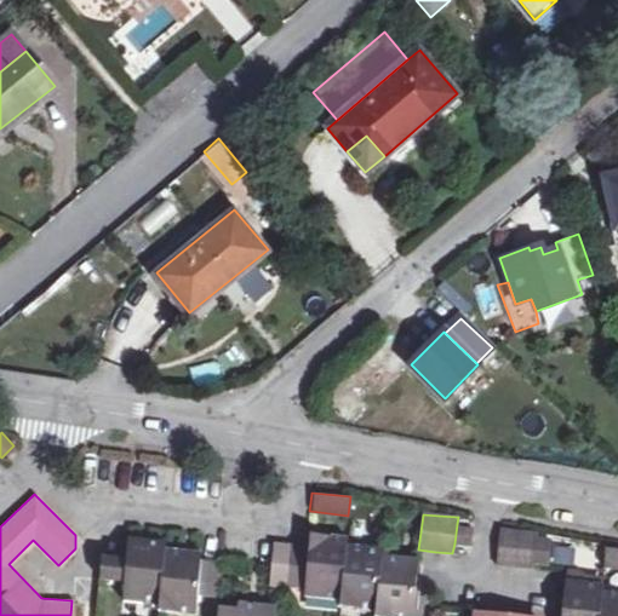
[(457,524),(455,543),(469,546),(471,527),(457,524)]
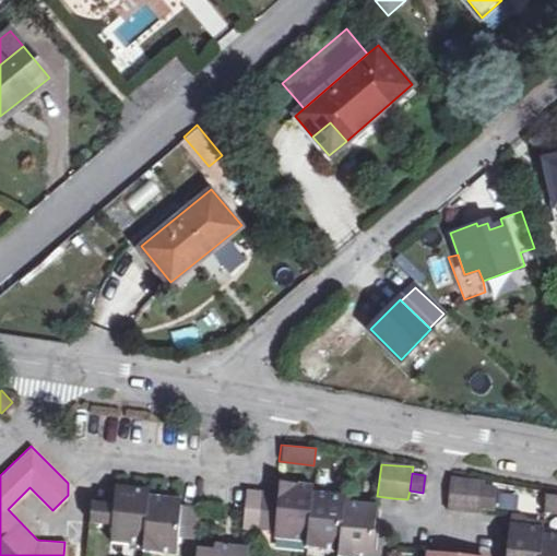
[(462,510),(477,511),(481,481),(449,475),(449,477),(447,508),(462,510)]
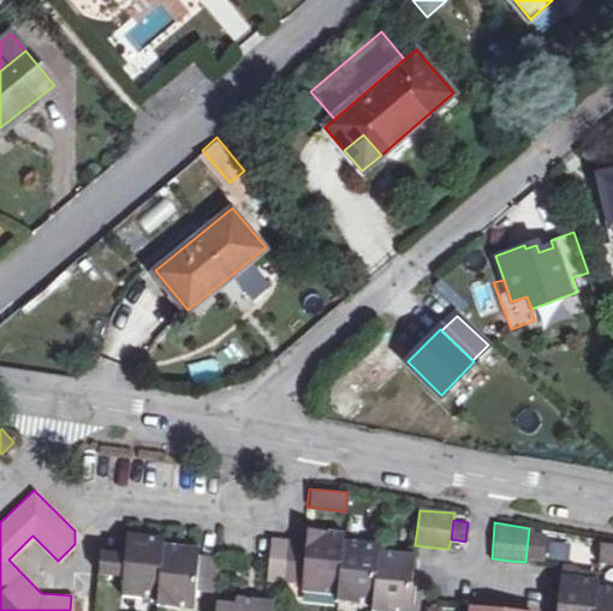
[(271,537),(268,561),(266,577),(285,580),(301,581),(320,583),(319,591),(337,592),(343,539),(325,537),(325,529),(305,527),(304,540),(290,539),(271,537)]
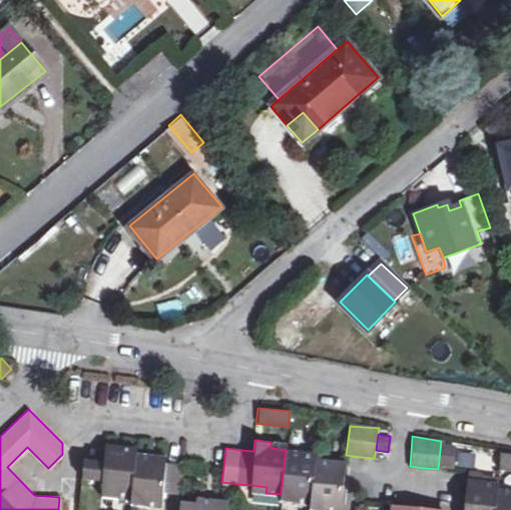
[(271,442),(271,448),(286,450),(287,444),(271,442)]
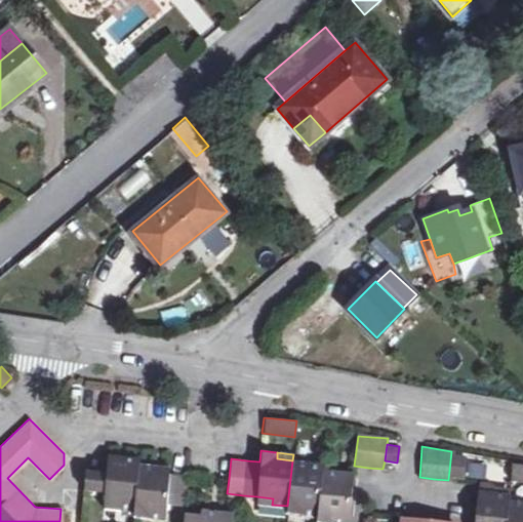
[(85,472),(84,488),(105,491),(105,502),(120,504),(119,510),(134,511),(141,464),(141,458),(124,456),(124,463),(109,460),(102,460),(92,459),(90,472),(85,472)]
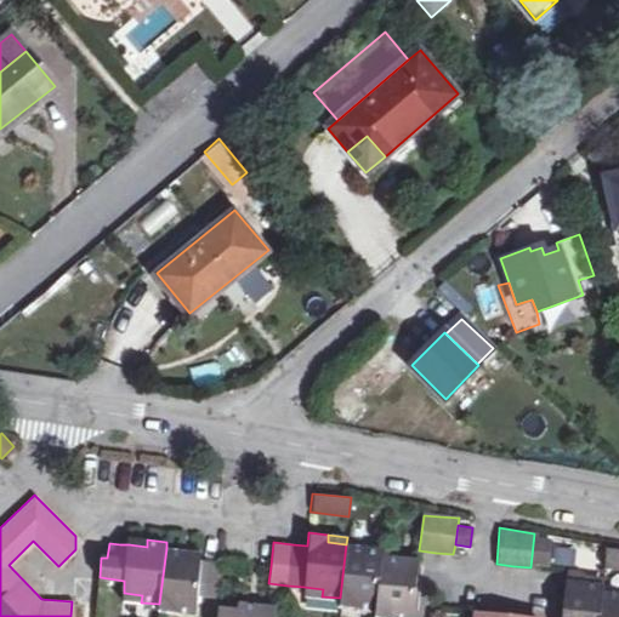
[(346,544),(340,598),(359,599),(358,607),(375,610),(381,555),(364,554),(364,547),(346,544)]
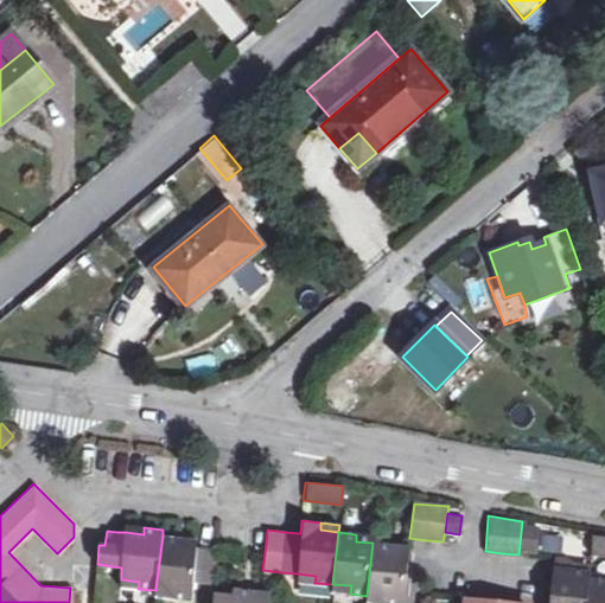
[(163,536),(155,590),(172,592),(172,598),(190,601),(192,582),(210,584),(215,549),(196,546),(179,545),(179,538),(163,536)]
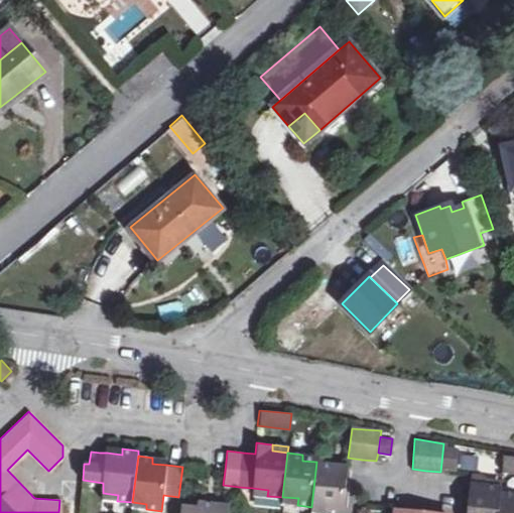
[(513,472),(513,457),(503,456),(501,471),(513,472)]
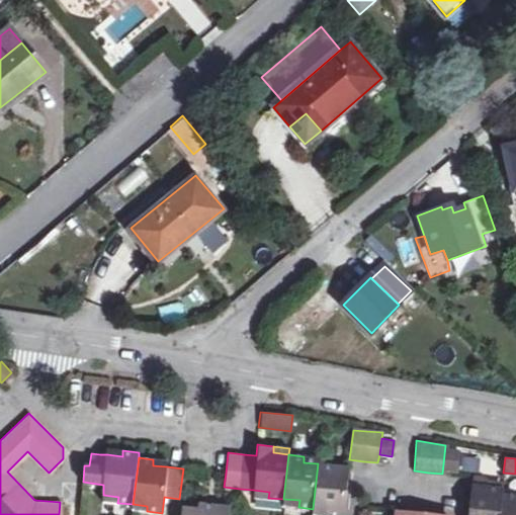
[(318,463),(313,509),(328,511),(327,514),(343,514),(348,474),(333,471),(334,465),(318,463)]
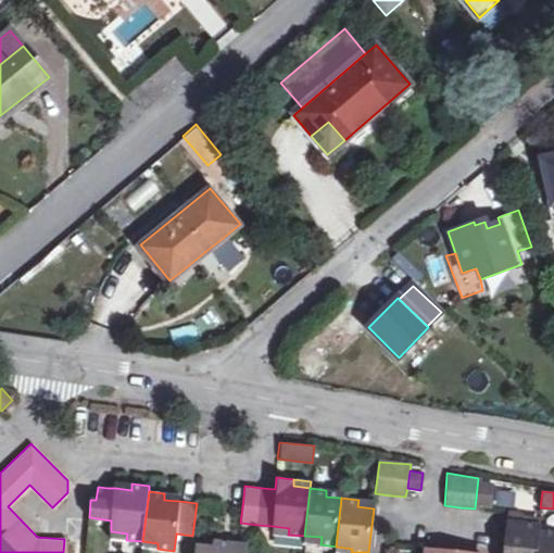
[(359,500),(357,506),(374,508),(374,501),(359,500)]
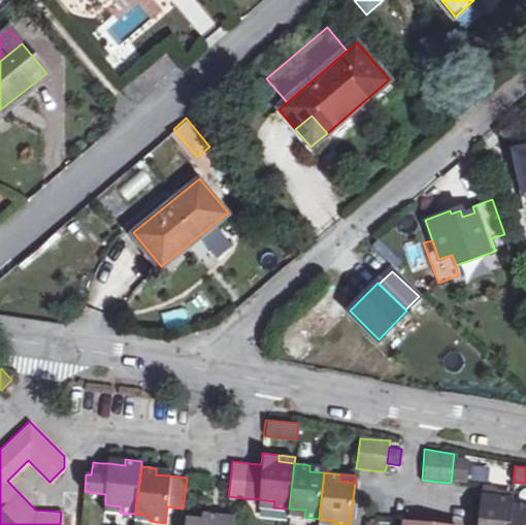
[(484,485),(483,493),(512,496),(512,488),(484,485)]
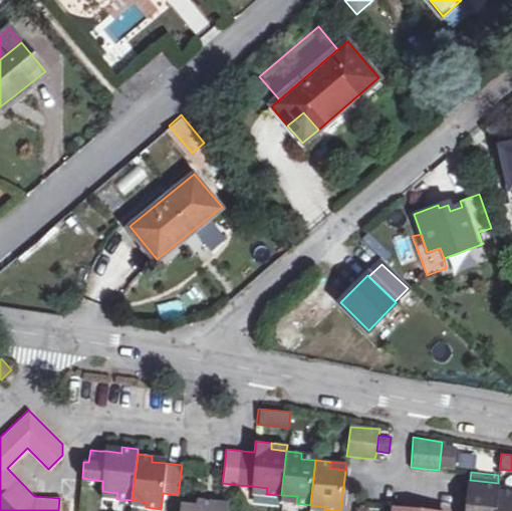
[(466,486),(463,510),(494,510),(497,489),(498,483),(470,480),(466,480),(466,486)]
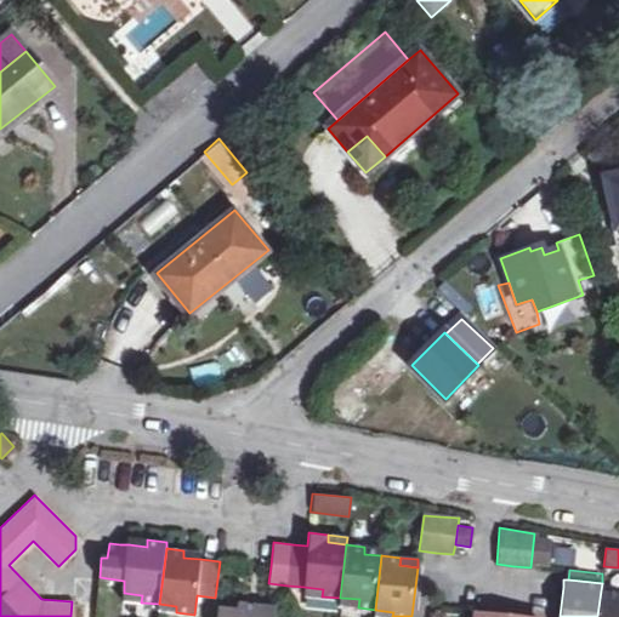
[(597,616),(618,616),(618,598),(618,599),(618,594),(618,592),(601,590),(597,616)]
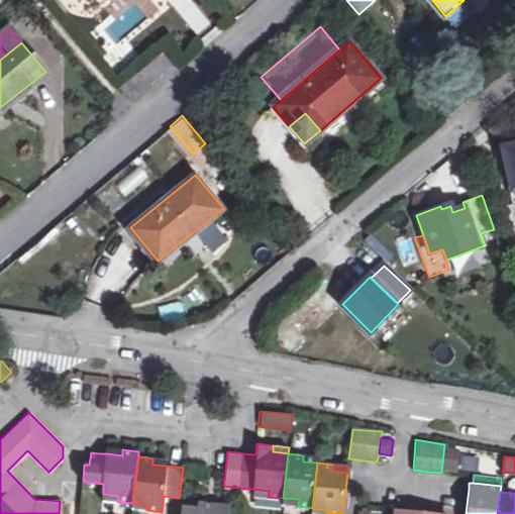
[(117,502),(118,496),(103,494),(102,500),(117,502)]
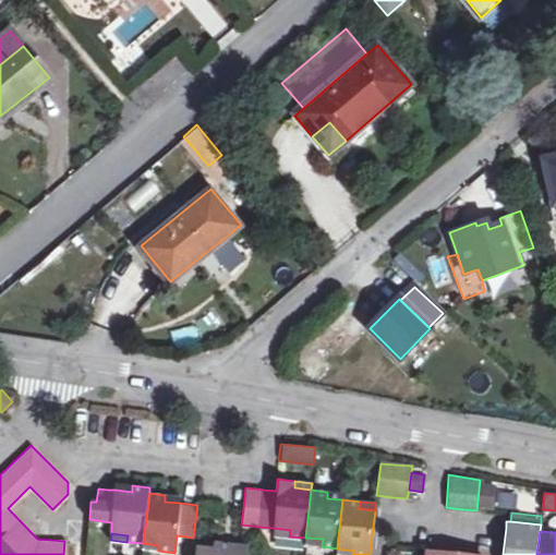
[(322,546),(323,539),(305,538),(305,545),(322,546)]
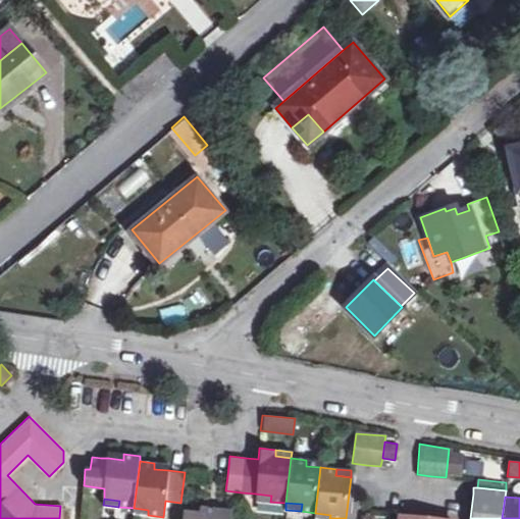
[(199,512),(230,515),(231,509),(200,506),(199,512)]
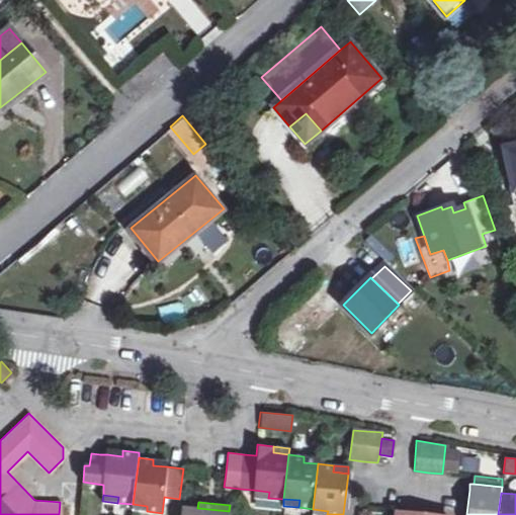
[(228,514),(229,511),(197,508),(183,506),(181,514),(228,514)]
